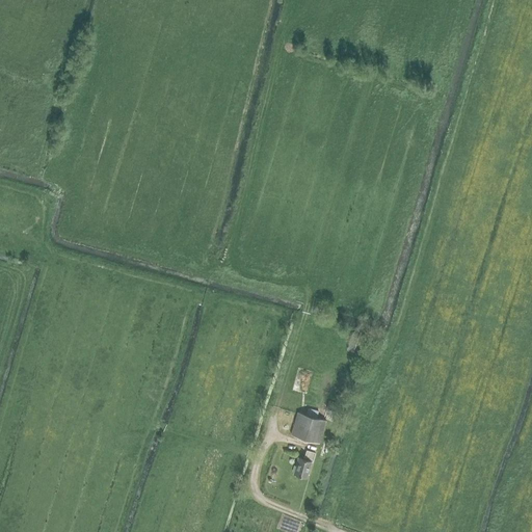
[(360,353),(366,337),(352,333),(347,348),(360,353)]
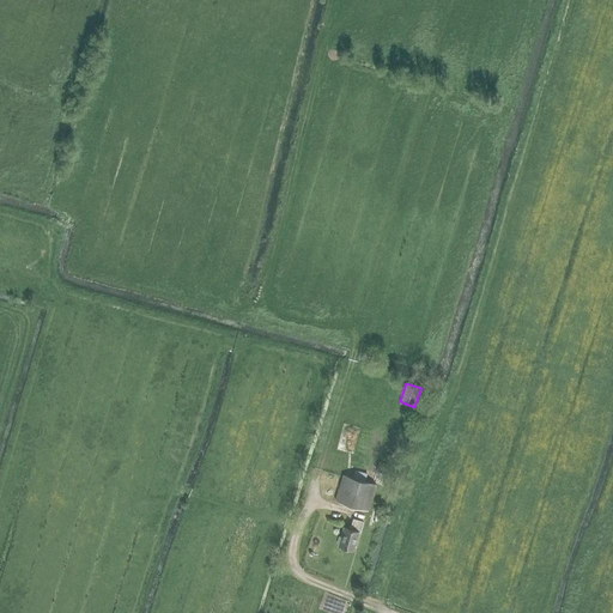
[(393,466),(378,462),(377,471),(390,474),(393,466)]
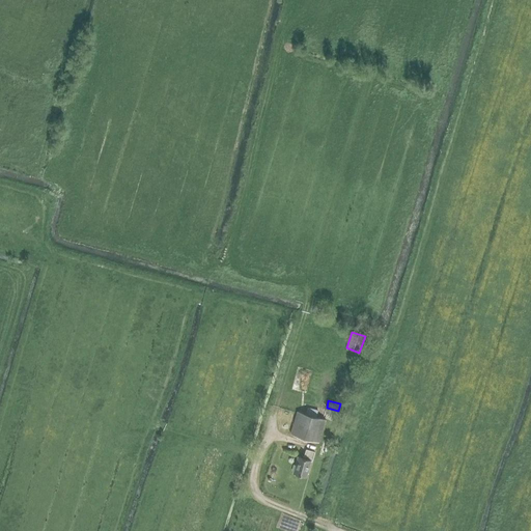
[(318,442),(326,420),(297,412),(290,434),(318,442)]
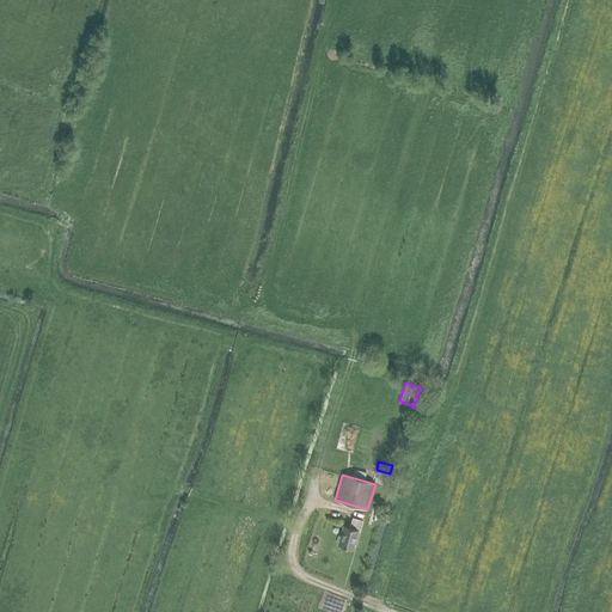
[(375,527),(380,508),(373,506),(368,525),(375,527)]
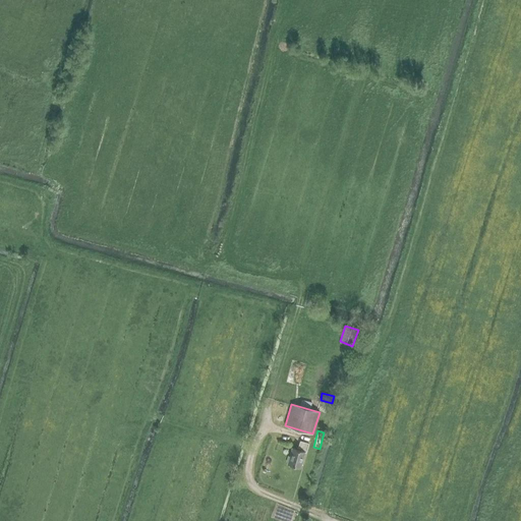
[(306,452),(308,444),(300,441),(297,450),(292,449),(288,464),(300,467),(305,452),(306,452)]
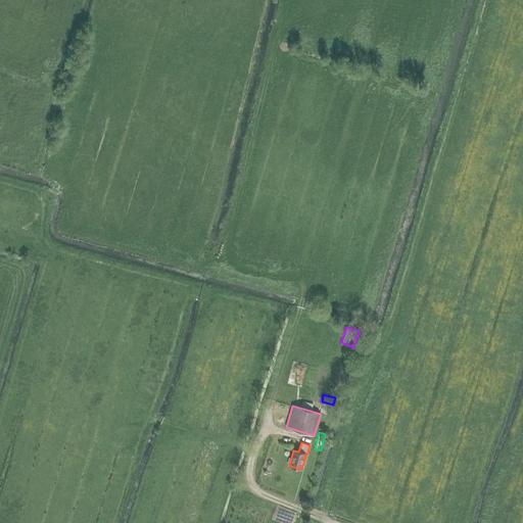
[(311,478),(317,457),(308,455),(303,476),(311,478)]
